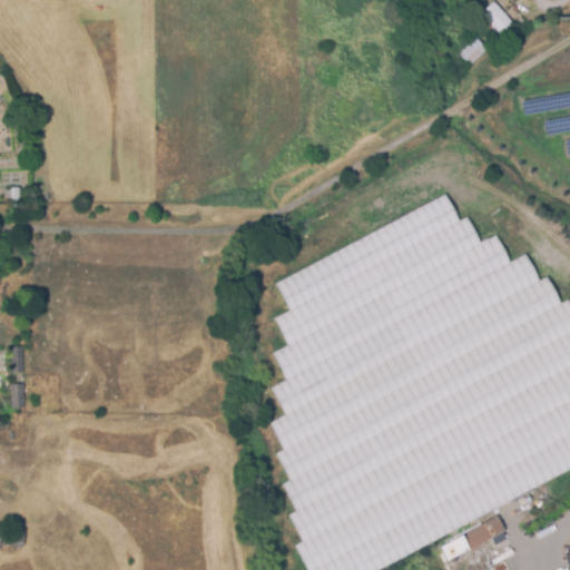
[(498,33),(479,12),(491,0),(492,0),(512,20),(498,33)]
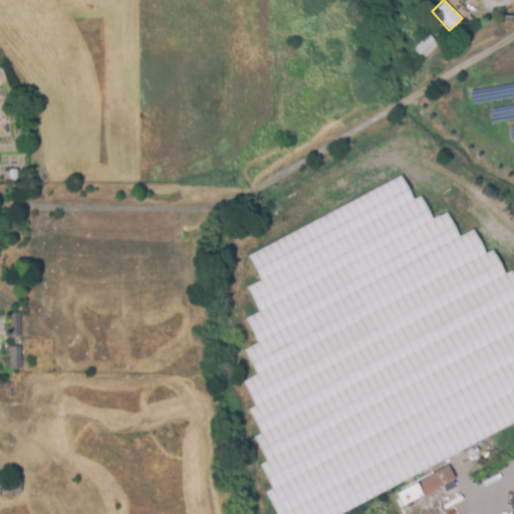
[(416,44),(429,32),(439,44),(423,59),(412,47),(416,44)]
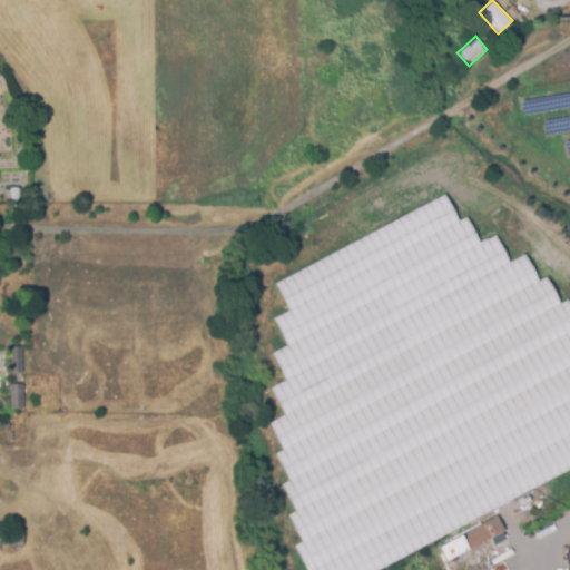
[(380,569),(569,470),(569,303),(568,300),(561,303),(547,276),(538,281),(524,254),(510,262),(495,236),(480,244),(467,217),(459,220),(444,195),(271,286),(281,305),(269,312),(285,342),(269,351),(285,379),(267,389),(282,416),(267,424),(281,450),(273,454),(287,481),(281,484),(295,511),(287,516),(302,542),(294,547),(305,569),(380,569)]
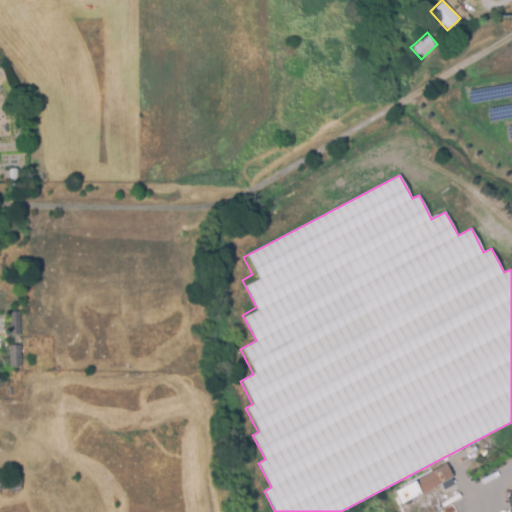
[(21,334),(11,334),(10,309),(21,309),(21,334)]
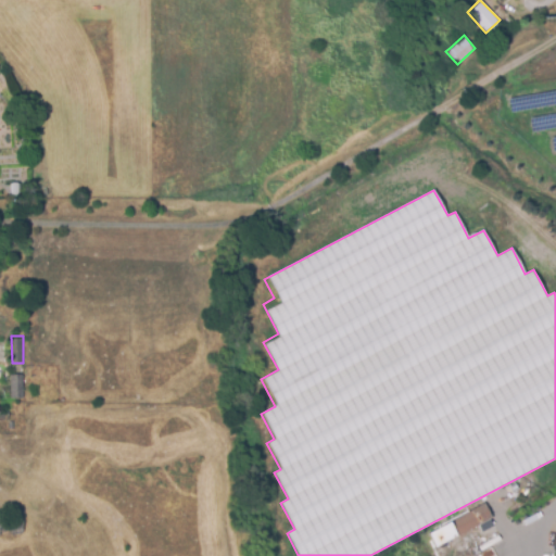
[(12,399),(11,376),(23,376),(23,399),(12,399)]
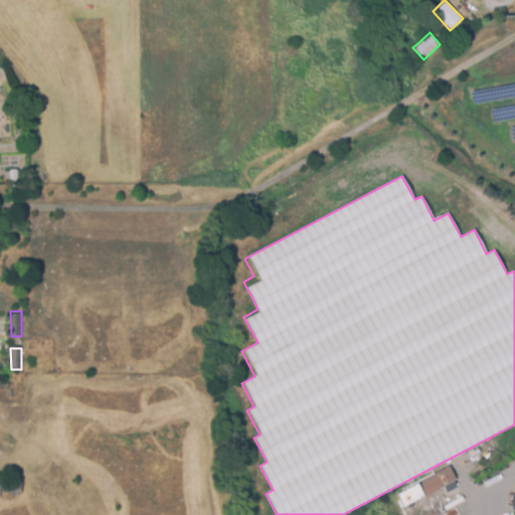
[(395,492),(401,506),(443,487),(445,492),(457,487),(447,468),(395,492)]
